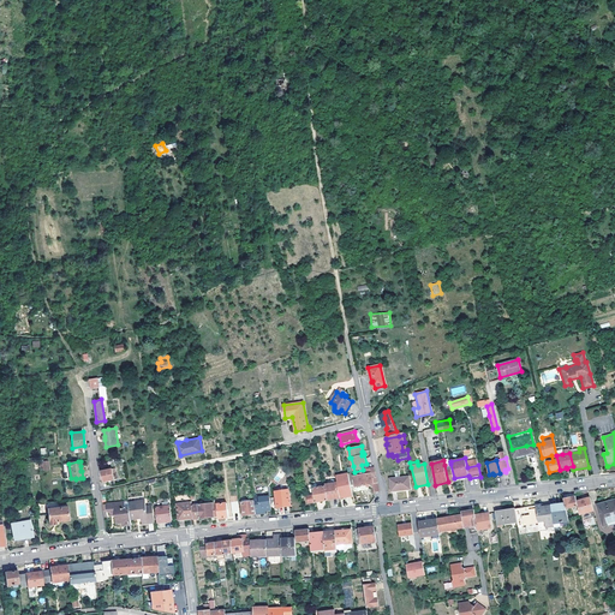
[(451,464),(445,465),(448,482),(454,481),(454,478),(451,464)]
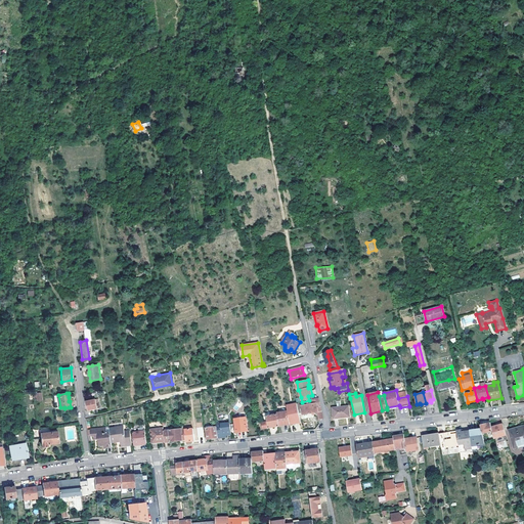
[(88,405),(89,410),(97,408),(97,407),(100,406),(99,404),(97,404),(95,399),(87,401),(88,405)]
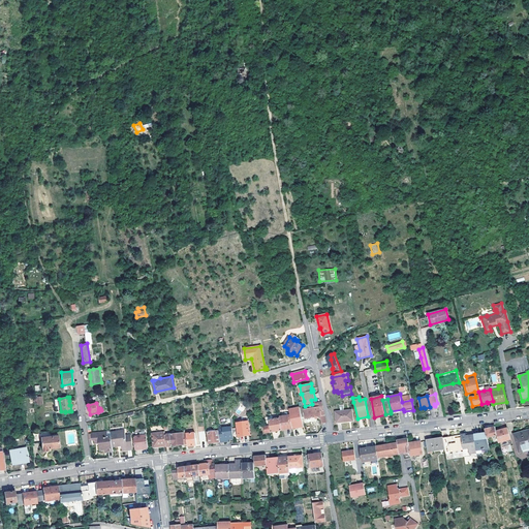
[(319,414),(322,425),(318,403),(312,404),(312,405),(313,405),(314,407),(302,410),(304,418),(313,416),(314,418),(317,417),(316,415),(319,414)]
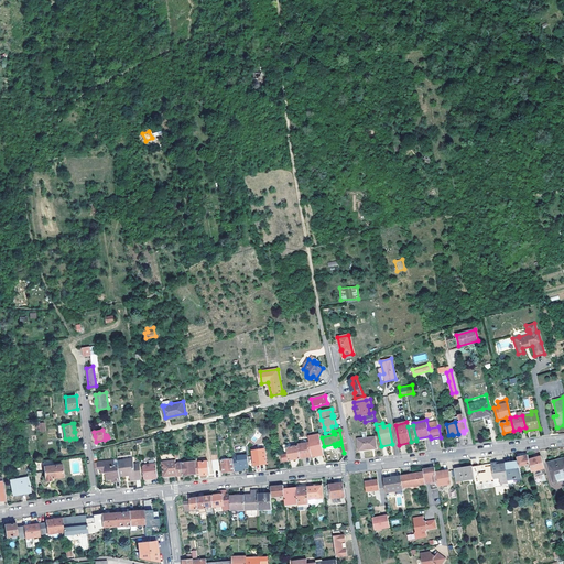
[(376,437),(368,438),(364,438),(358,440),(359,451),(377,448),(376,437)]
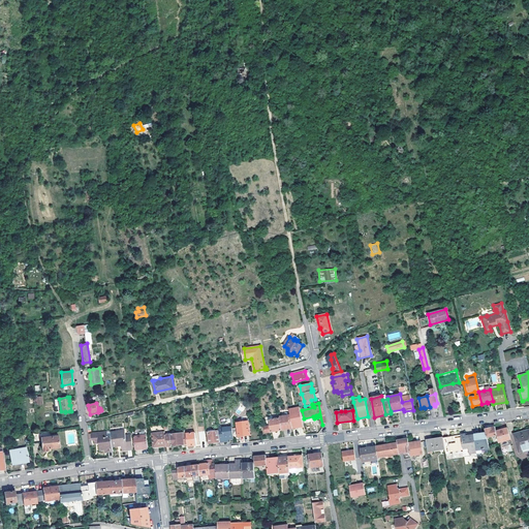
[(290,415),(293,429),(304,426),(301,411),(289,413),(290,415)]
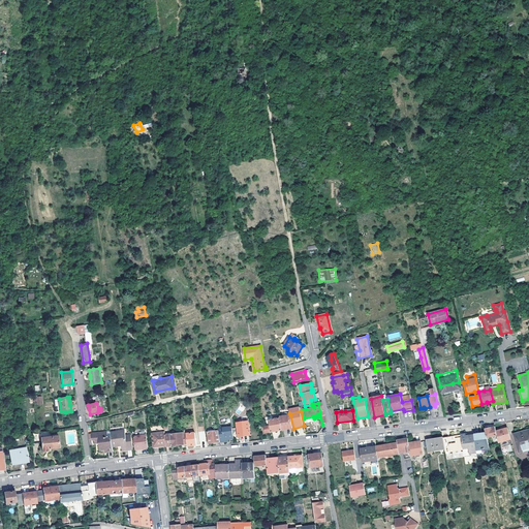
[(279,418),(282,431),(293,429),(290,415),(279,417),(279,418)]
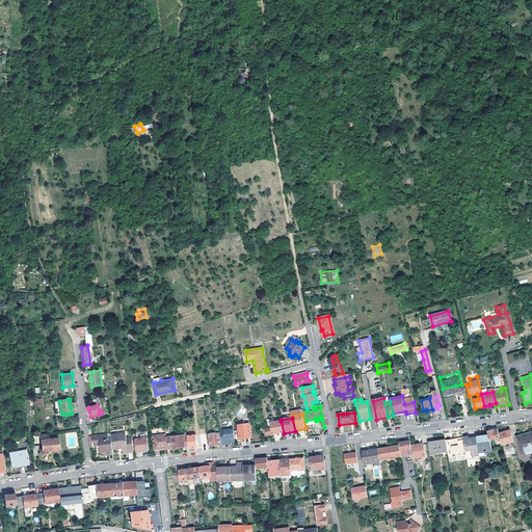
[(281,421),(270,423),(271,429),(272,435),(284,433),(281,421)]
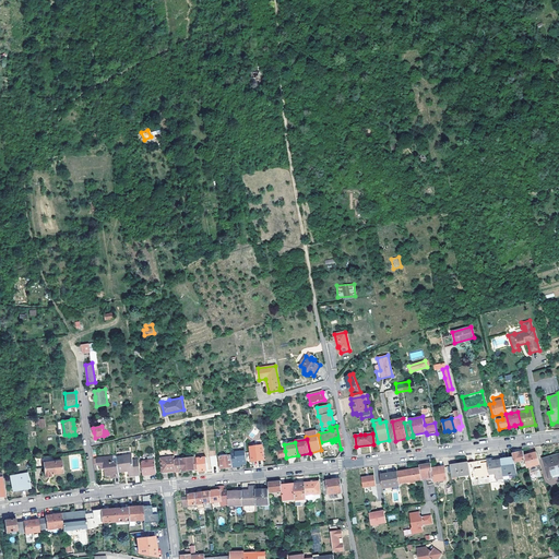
[(264,460),(262,445),(250,448),(252,462),(264,460)]
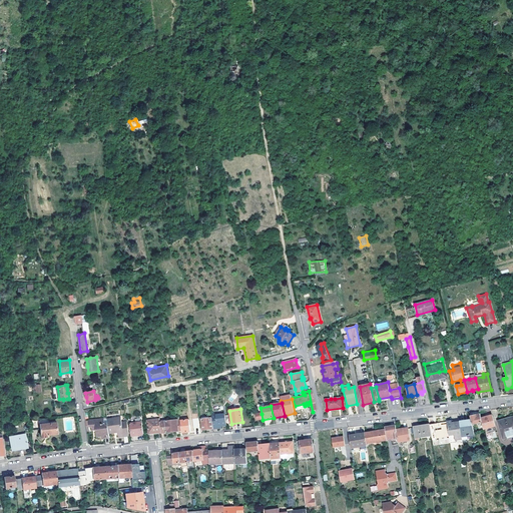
[(215,413),(213,413),(211,413),(212,419),(213,429),(217,428),(217,427),(226,425),(224,414),(215,415),(215,413)]
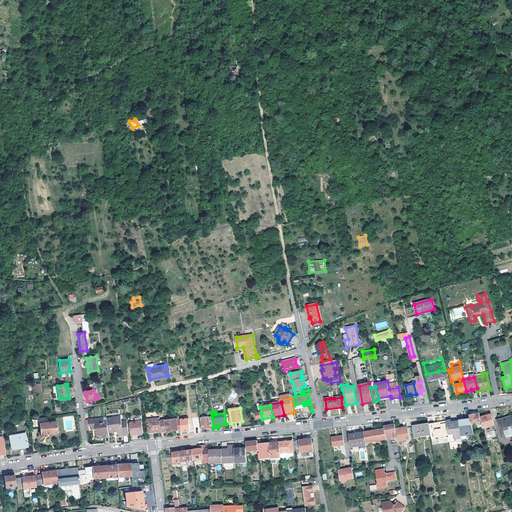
[(470,419),(471,423),(481,421),(480,418),(479,413),(469,416),(470,419)]
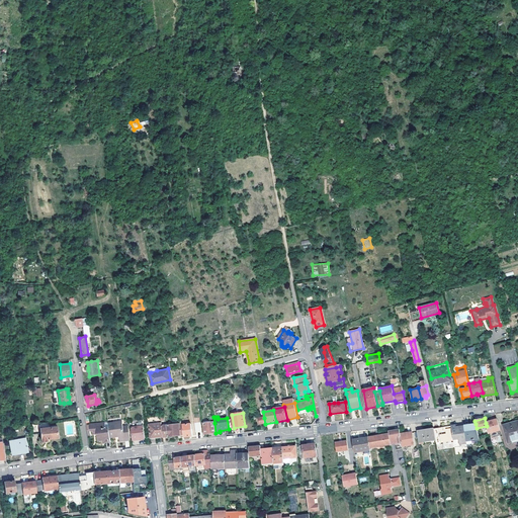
[(487,426),(489,433),(500,430),(497,419),(486,423),(487,426)]
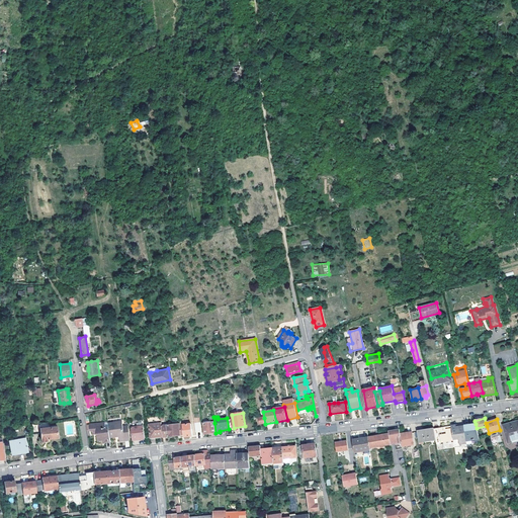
[(503,425),(508,442),(517,438),(517,422),(512,425),(511,423),(503,425)]
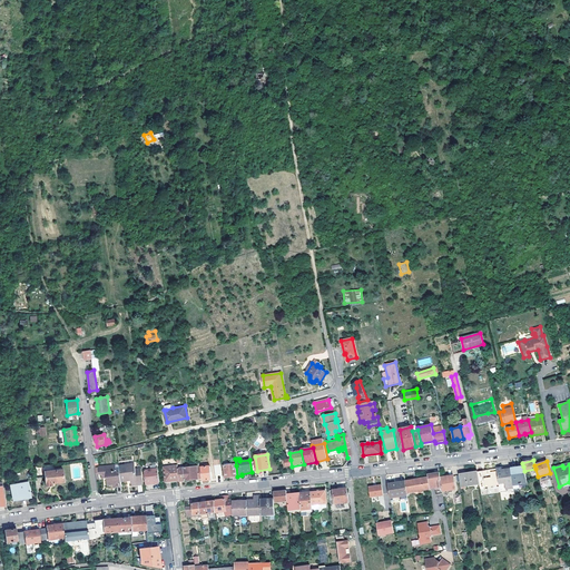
[(43,465),(33,468),(35,478),(46,477),(45,472),(43,465)]
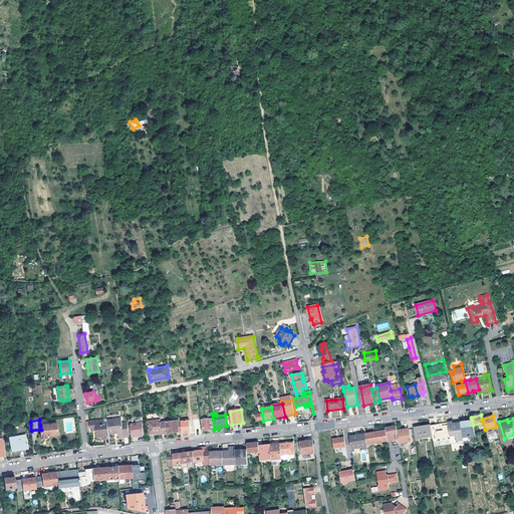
[(109,434),(108,425),(104,425),(104,420),(89,422),(90,427),(93,427),(93,431),(97,431),(98,438),(103,437),(103,440),(110,439),(109,434)]
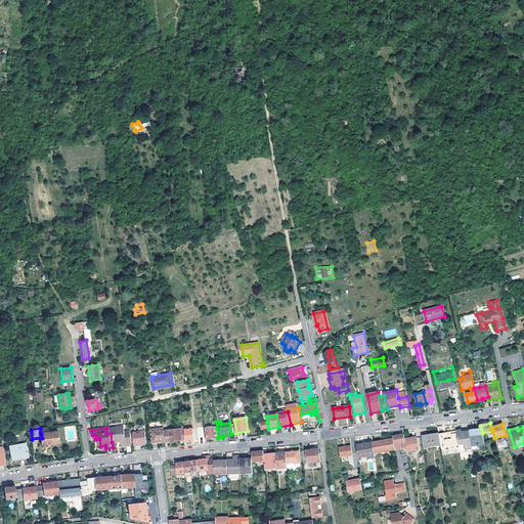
[(112,442),(117,442),(117,439),(119,439),(120,441),(121,446),(126,446),(126,444),(132,443),(130,431),(124,431),(124,430),(116,431),(115,428),(110,429),(111,433),(112,442)]
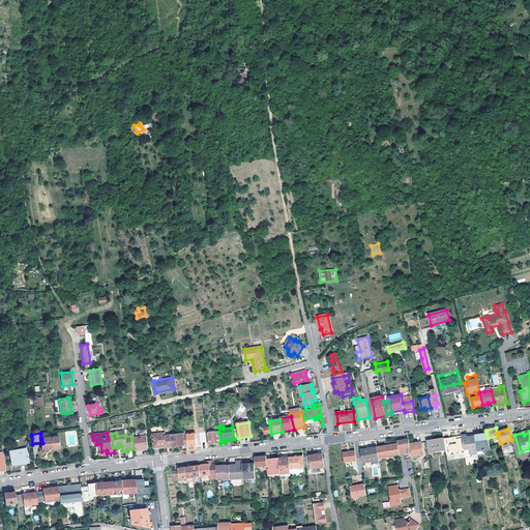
[(214,444),(216,443),(221,443),(219,433),(208,434),(210,444),(214,444)]
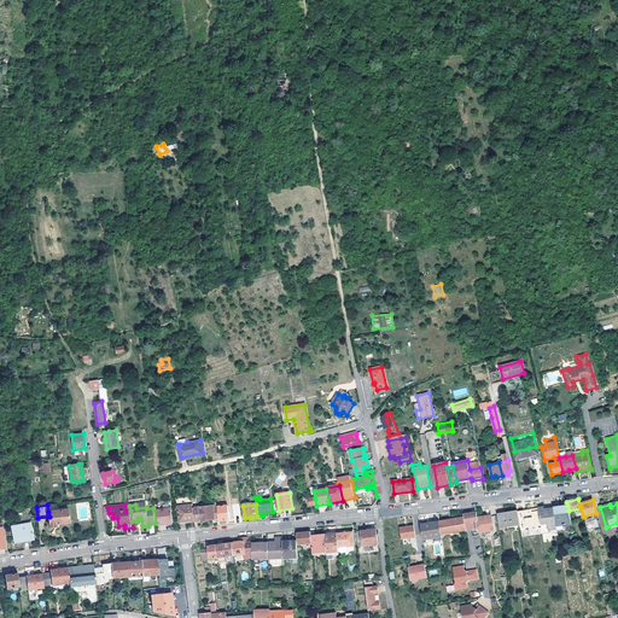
[(178,507),(180,523),(194,520),(193,506),(178,507)]
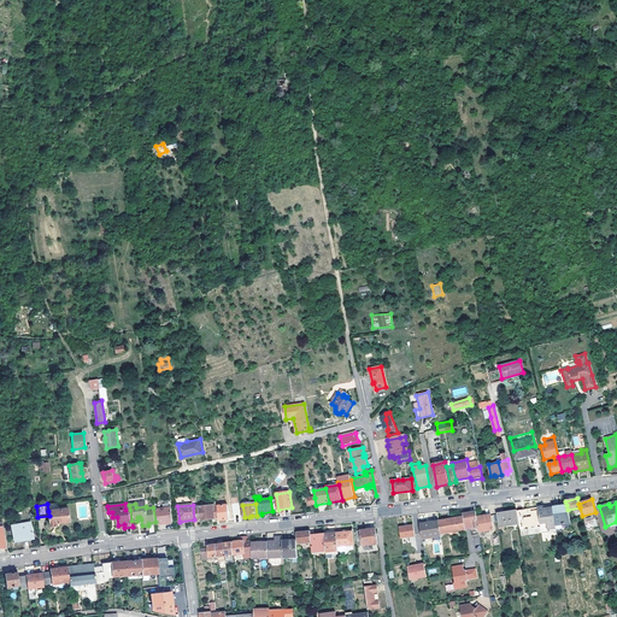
[(217,505),(199,506),(201,519),(206,519),(207,521),(212,521),(211,518),(219,518),(217,506),(217,505)]
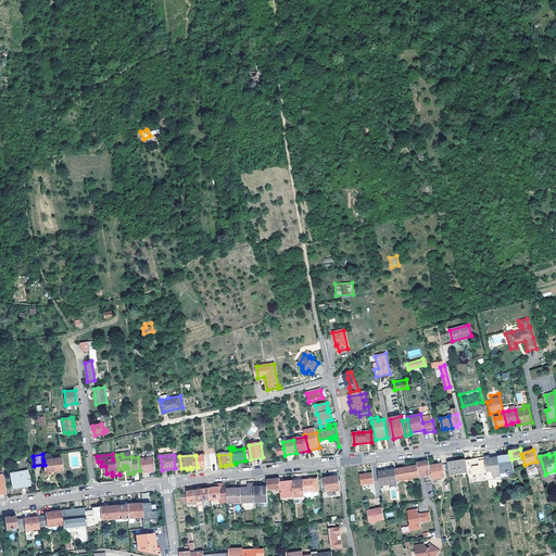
[(205,455),(196,456),(198,467),(198,469),(207,468),(205,455)]
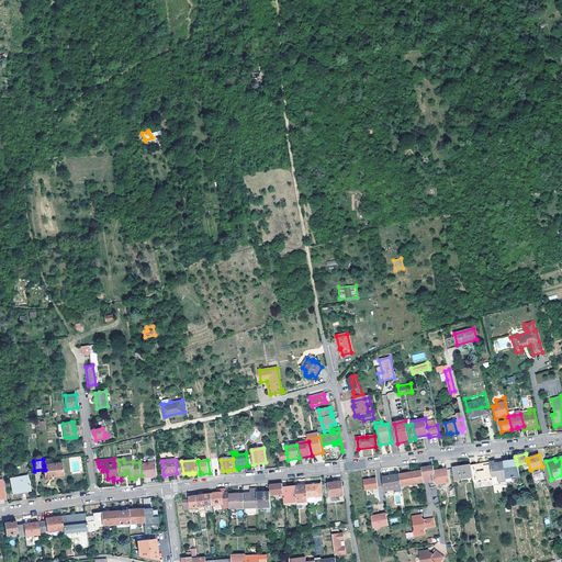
[(516,460),(503,462),(506,483),(506,484),(514,483),(513,478),(519,476),(519,473),(517,464),(516,460)]
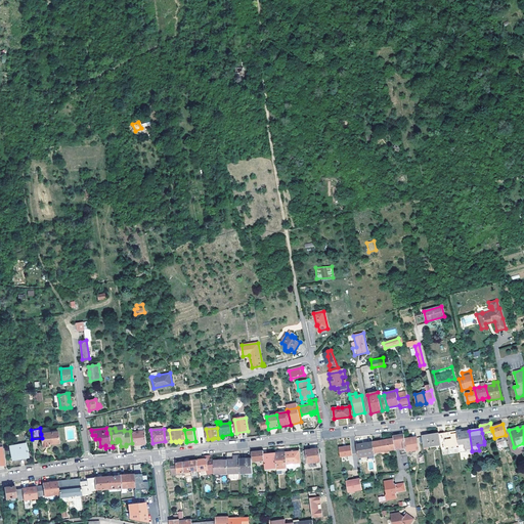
[(463,430),(456,431),(459,448),(460,452),(472,450),(469,431),(463,432),(463,430)]
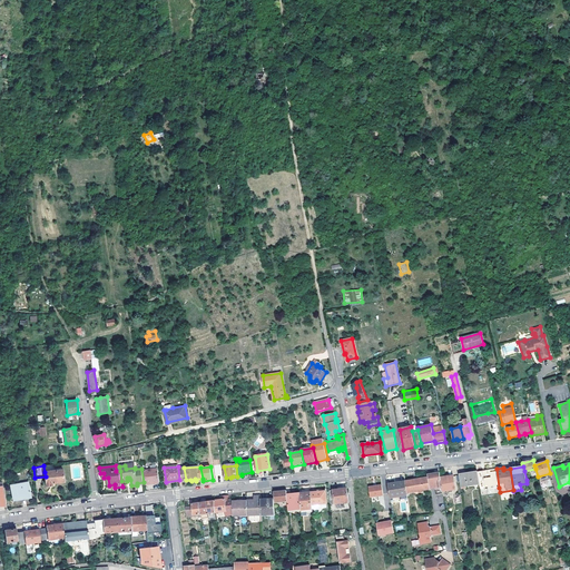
[(46,483),(47,485),(51,485),(51,484),(55,483),(55,482),(65,481),(64,469),(56,470),(52,471),(45,472),(46,483)]
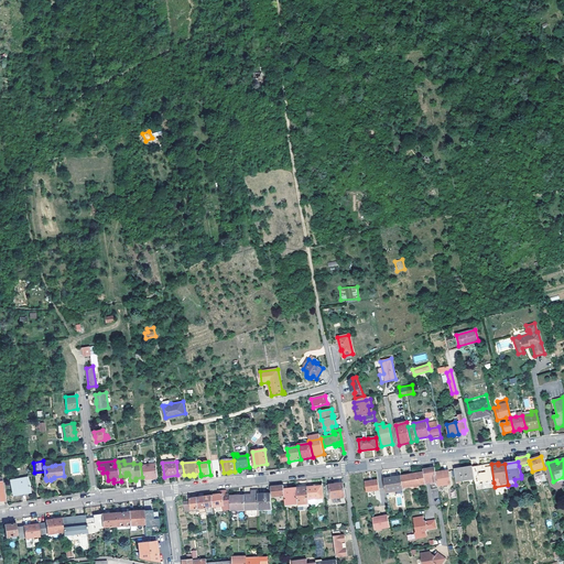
[(150,465),(143,466),(145,479),(158,477),(155,464),(154,464),(150,465)]
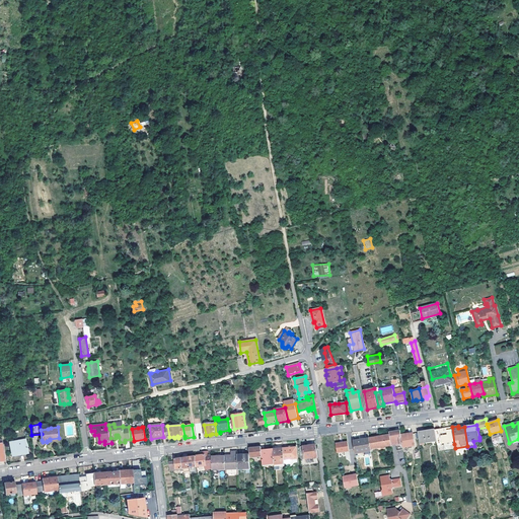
[(454,444),(452,427),(438,429),(440,440),(443,440),(448,439),(449,444),(454,444)]
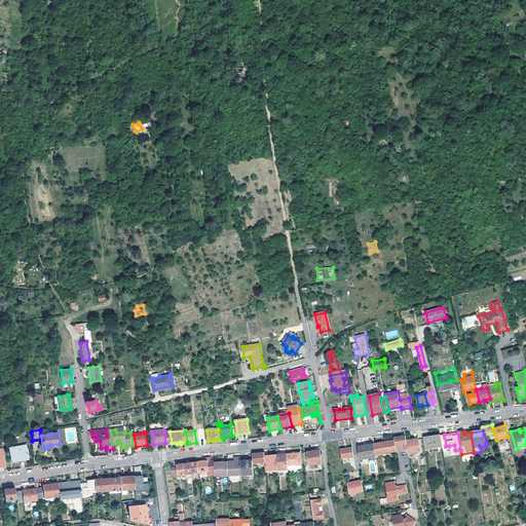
[(425,450),(442,447),(440,435),(423,438),(425,450)]
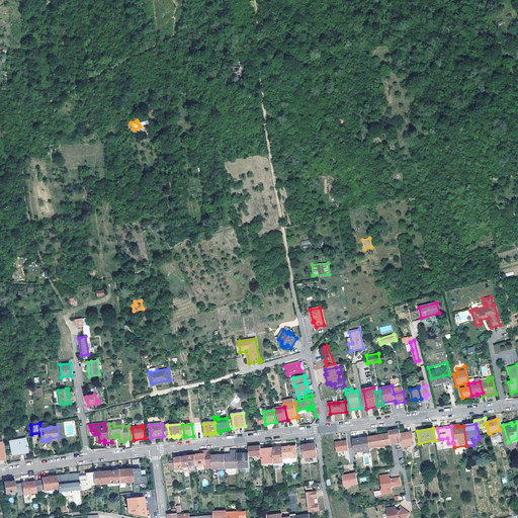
[(399,429),(393,430),(395,443),(397,449),(402,448),(402,446),(401,442),(400,434),(399,429)]
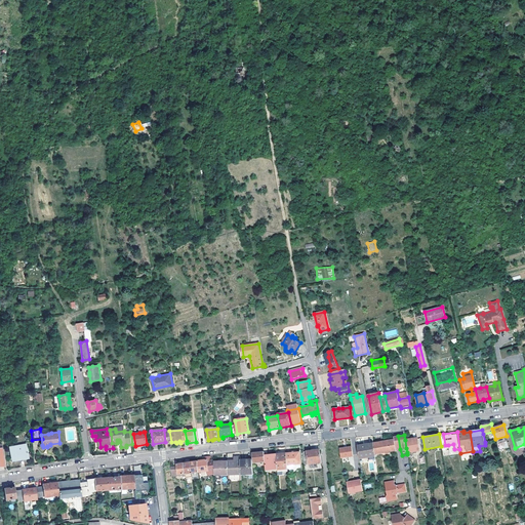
[(417,438),(405,440),(406,448),(407,452),(419,450),(417,438)]
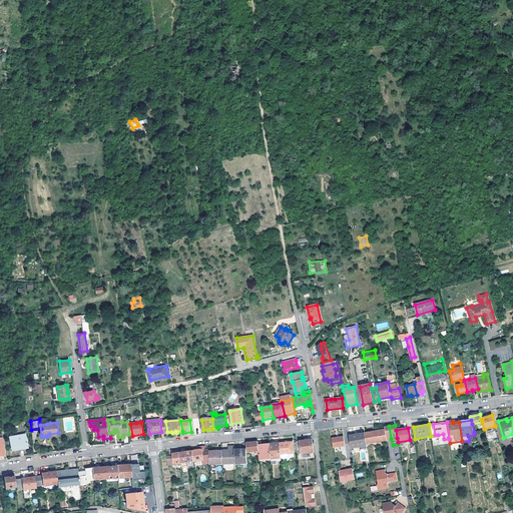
[(366,443),(387,440),(385,429),(364,433),(366,443)]
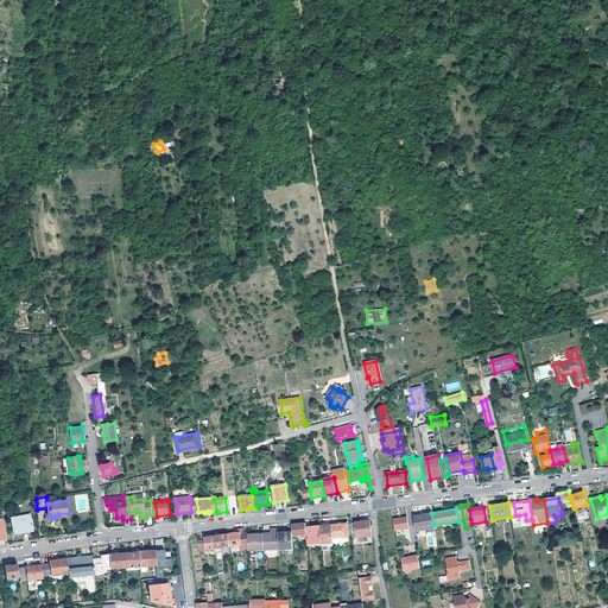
[(416,534),(435,531),(434,525),(431,513),(413,515),(416,534)]
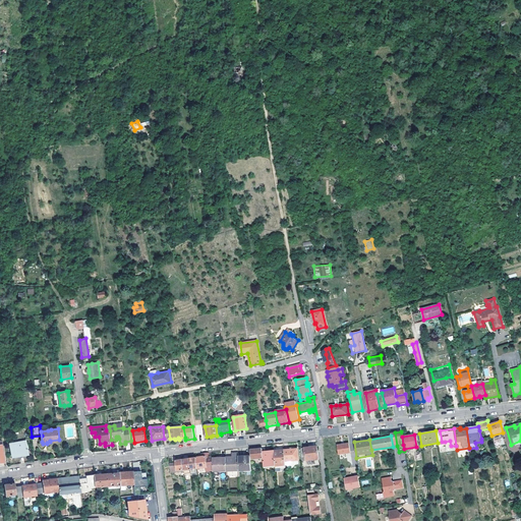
[(9,443),(12,456),(23,454),(24,455),(29,454),(26,441),(9,443)]
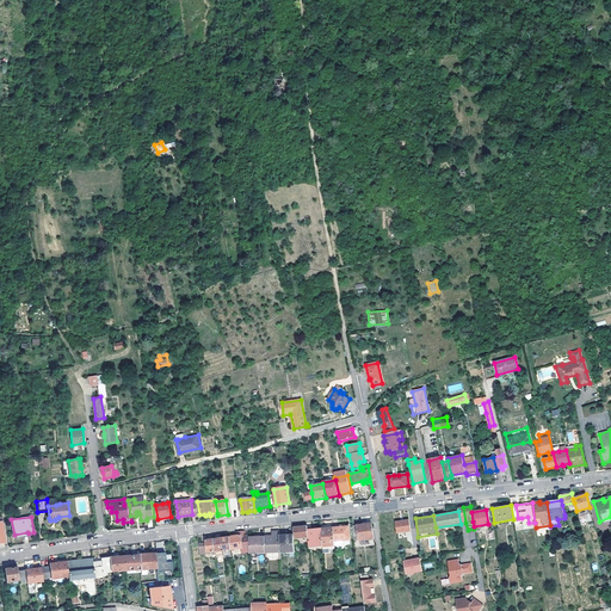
[(528,517),(522,518),(524,530),(536,528),(535,523),(529,523),(528,517)]
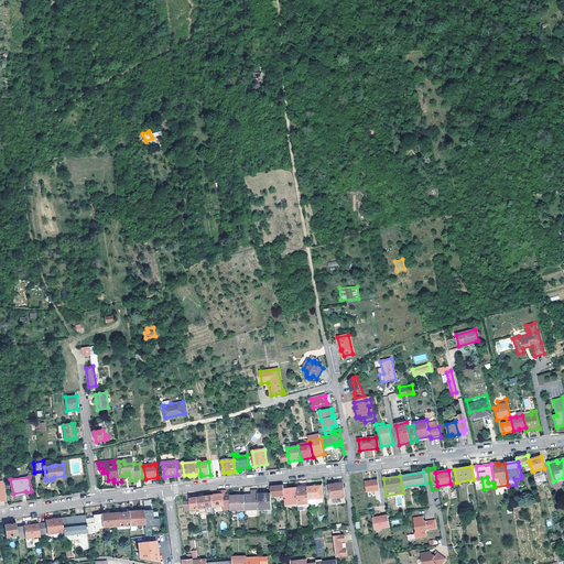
[(377,479),(365,481),(367,491),(379,490),(377,479)]
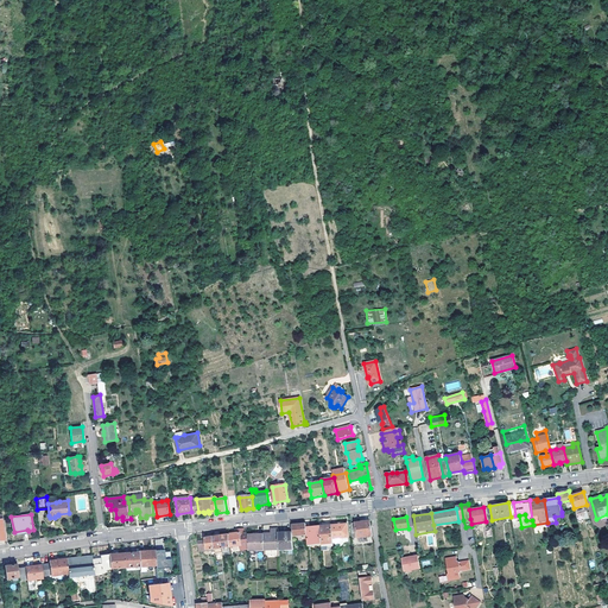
[(369,521),(350,524),(352,534),(356,533),(358,538),(372,536),(369,521)]
